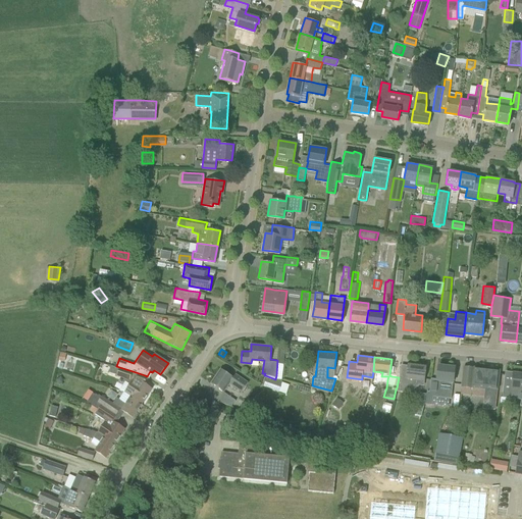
[(399,374),(399,377),(397,387),(406,388),(406,386),(408,385),(413,386),(419,381),(423,382),(424,378),(425,373),(426,363),(407,361),(406,374),(399,374)]
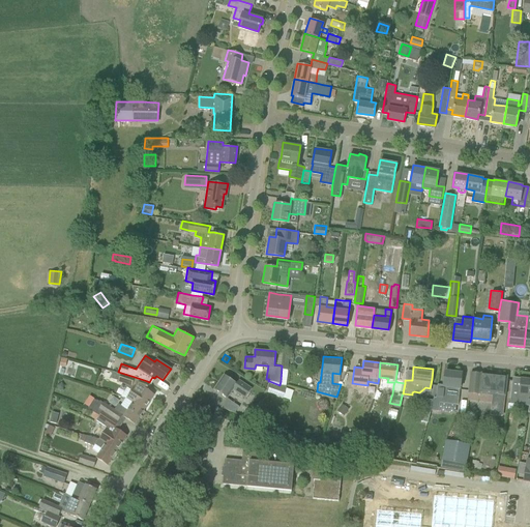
[(111,377),(119,379),(121,373),(118,372),(113,370),(111,377)]
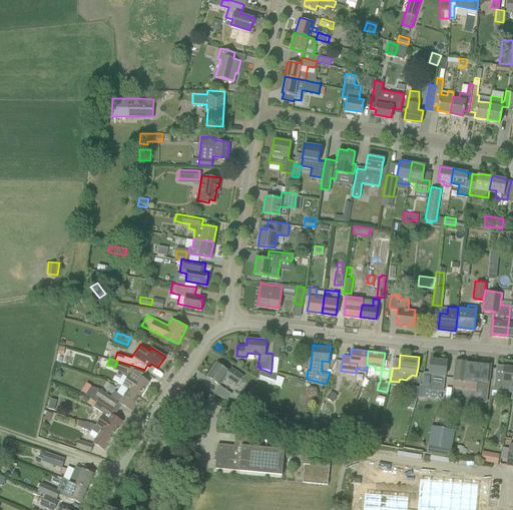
[(419,386),(416,396),(424,397),(425,388),(443,390),(443,383),(445,371),(446,360),(430,359),(429,371),(423,370),(421,383),(420,382),(419,386)]
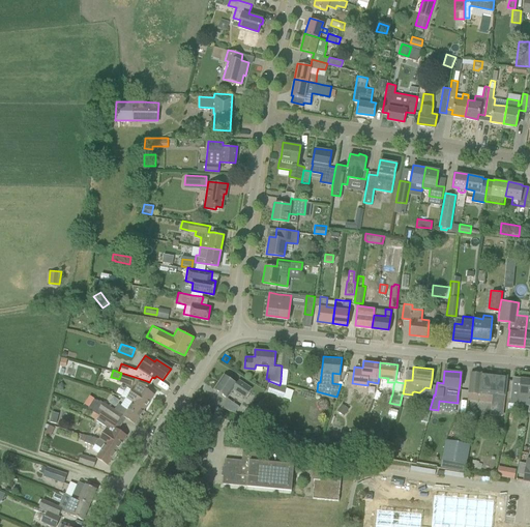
[(469,381),(468,391),(478,392),(493,393),(492,400),(492,404),(490,411),(497,412),(502,413),(503,405),(504,392),(505,384),(506,374),(489,372),(470,371),(469,381)]
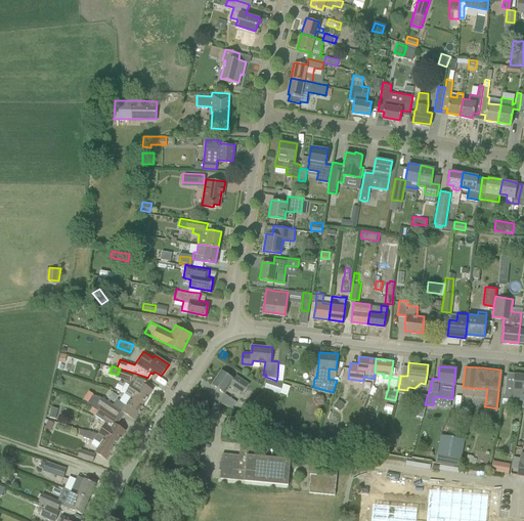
[(120,368),(118,376),(131,380),(133,373),(120,368)]
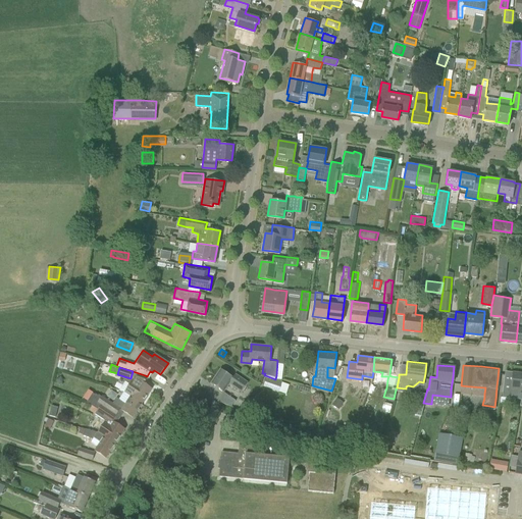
[(228,380),(242,390),(248,380),(235,371),(232,375),(220,367),(210,381),(222,390),(228,380)]
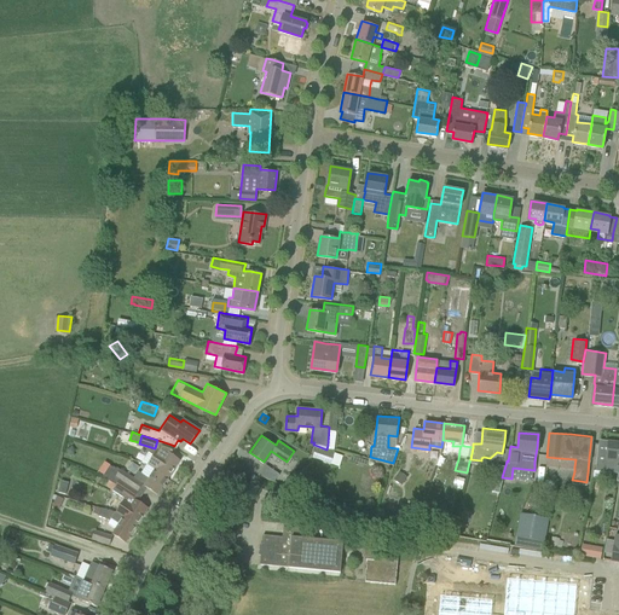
[(595,468),(618,471),(618,459),(618,439),(600,436),(595,468)]
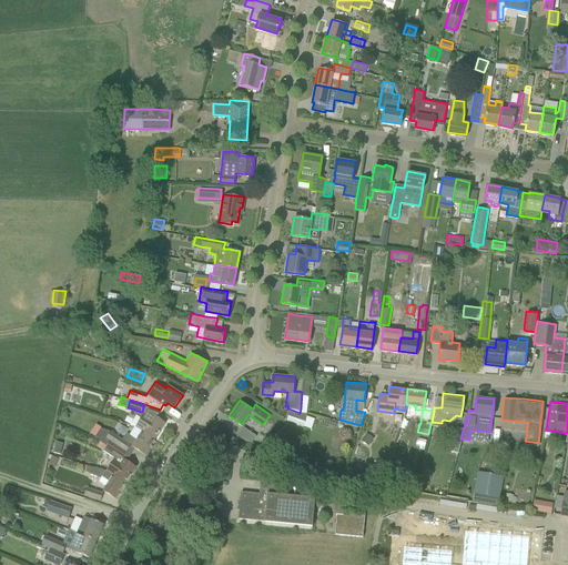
[(306,412),(306,411),(301,409),(300,413),(288,409),(285,419),(303,425),(303,424),(311,427),(314,416),(306,414),(307,412),(306,412)]
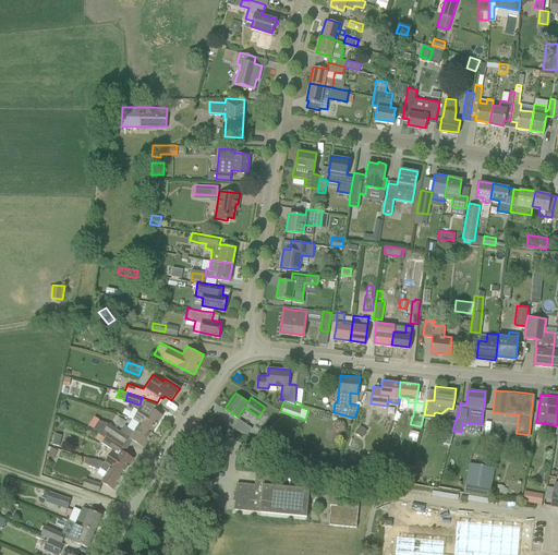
[(133,418),(140,421),(152,430),(161,414),(154,409),(142,406),(133,418)]
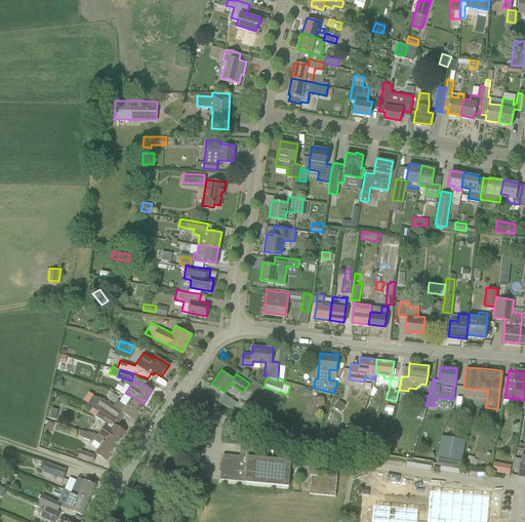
[(218,401),(233,406),(236,402),(237,401),(225,392),(218,401)]
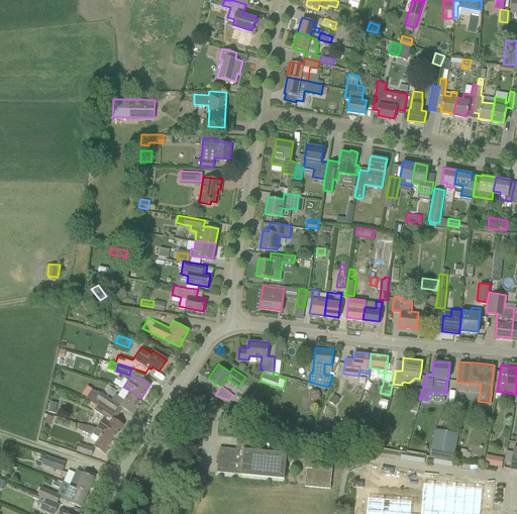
[(414,389),(410,400),(413,401),(418,402),(419,399),(422,389),(417,387),(414,389)]
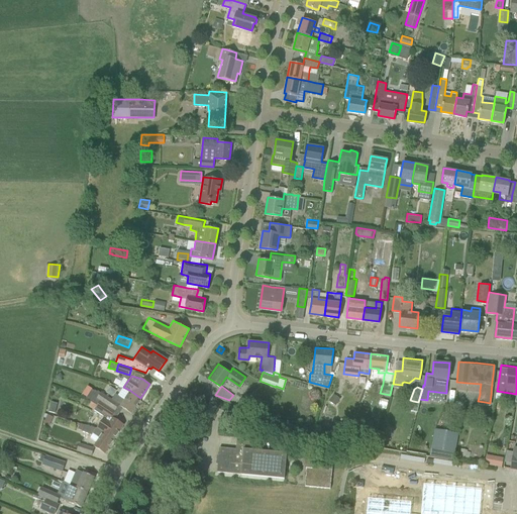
[(140,398),(129,390),(124,398),(117,394),(113,400),(100,391),(100,392),(97,390),(94,389),(92,388),(86,397),(90,398),(98,403),(100,401),(100,400),(114,410),(118,404),(131,412),(140,398)]
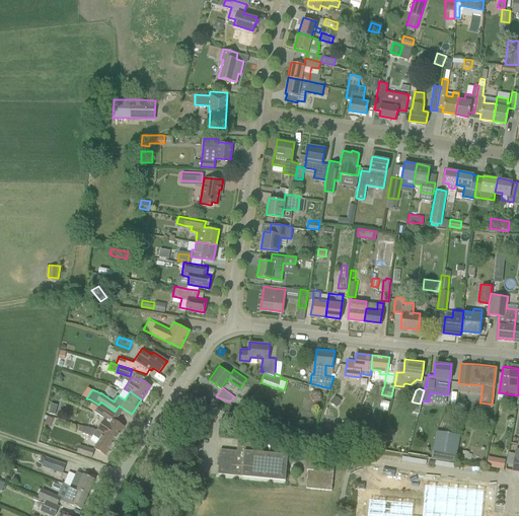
[(328,400),(336,404),(341,398),(334,393),(328,400)]
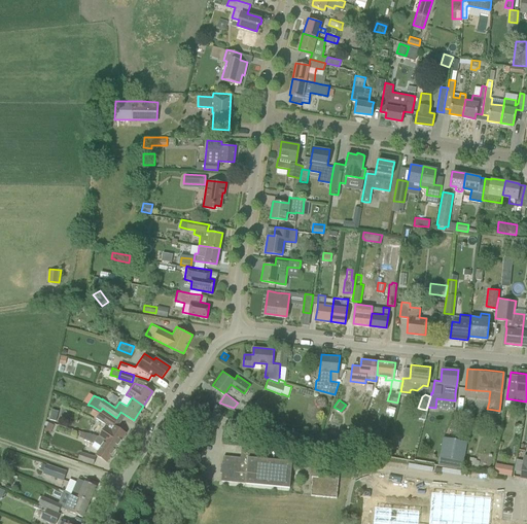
[(112,424),(116,418),(102,408),(102,409),(100,411),(97,416),(106,422),(107,421),(112,424)]
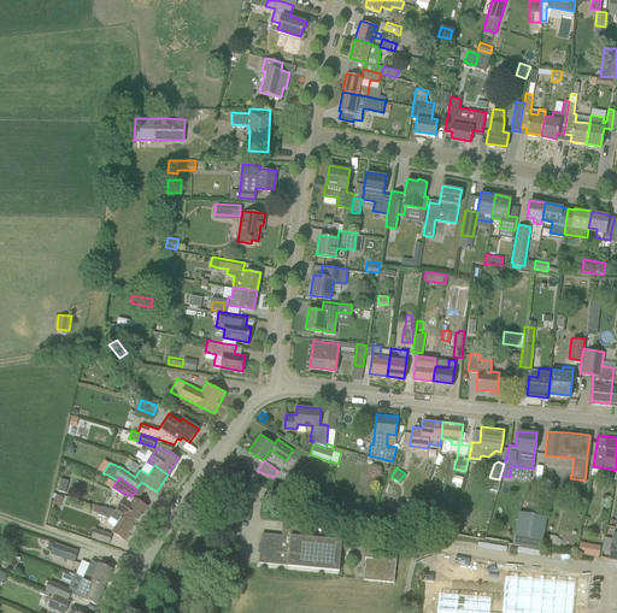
[(68,479),(60,478),(58,489),(65,490),(68,479)]
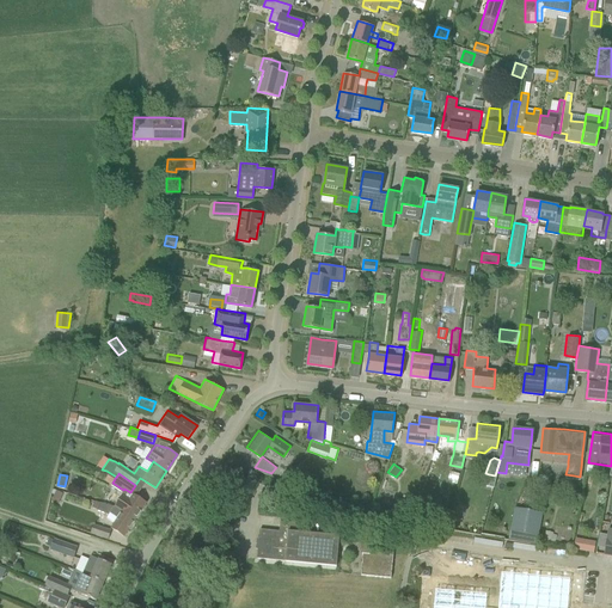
[(57,502),(62,492),(56,489),(51,499),(57,502)]
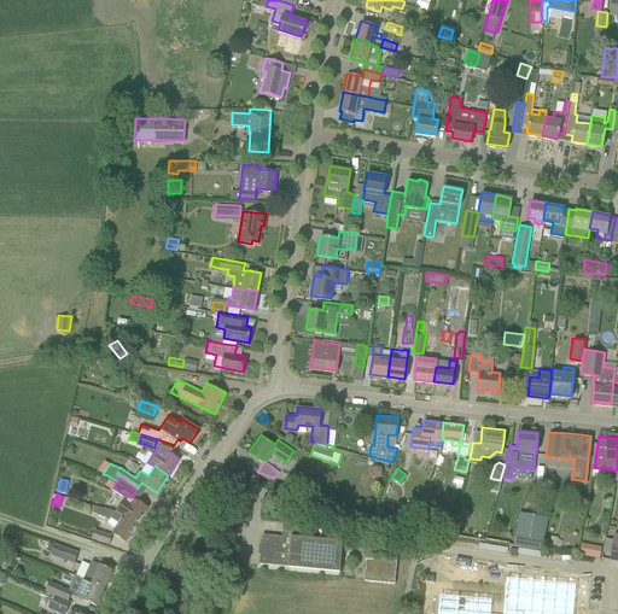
[(123,515),(136,524),(147,507),(134,497),(130,503),(122,498),(115,510),(116,510),(123,515)]
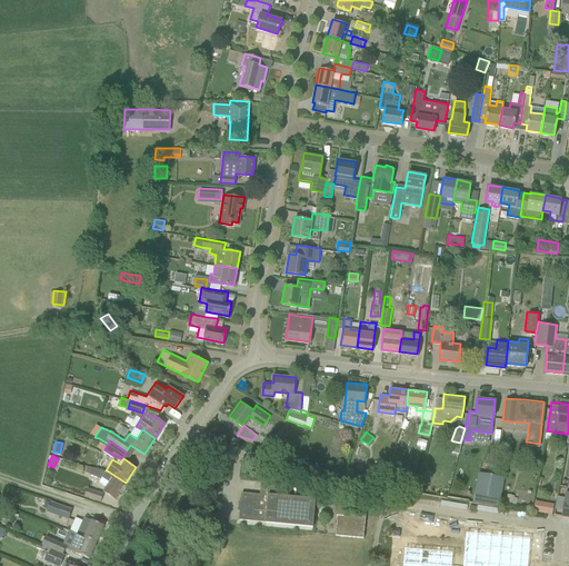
[(115,498),(126,483),(113,475),(107,470),(92,466),(90,473),(100,477),(108,483),(103,490),(115,498)]
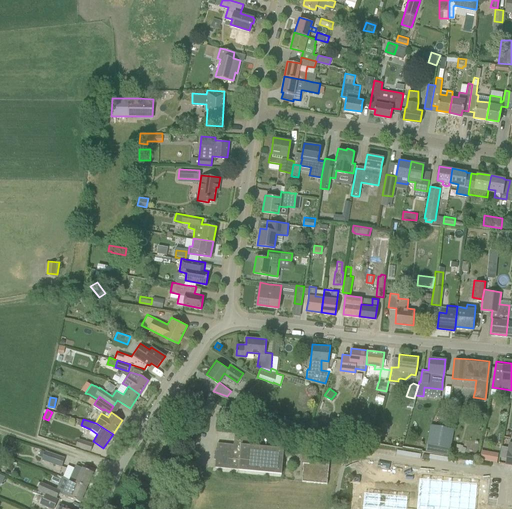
[(430,423),(425,450),(448,454),(453,428),(430,423)]
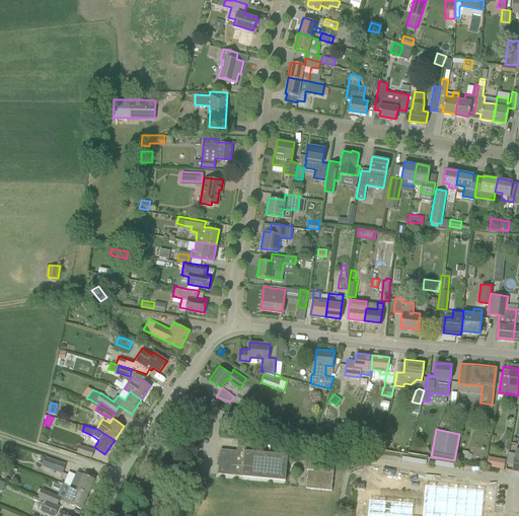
[(265,443),(237,440),(237,448),(220,447),(218,471),(241,474),(285,478),(288,453),(264,451),(265,443)]
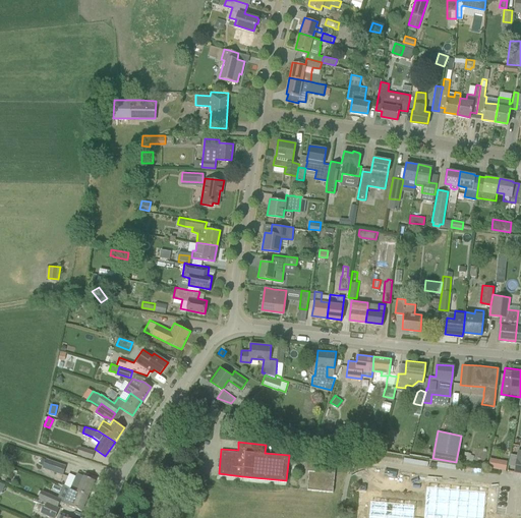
[(77,453),(92,457),(94,450),(79,446),(77,453)]
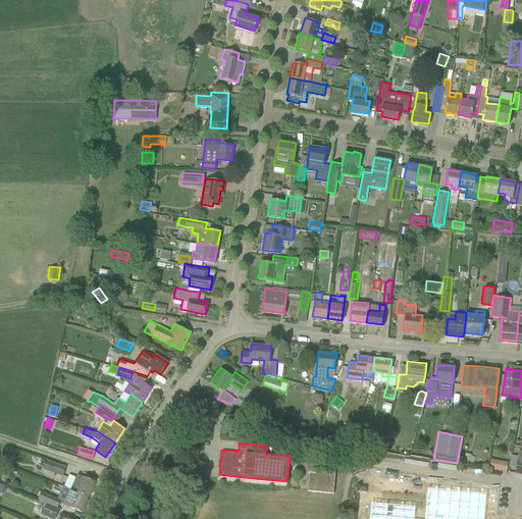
[(472,453),(466,451),(464,460),(470,461),(472,453)]
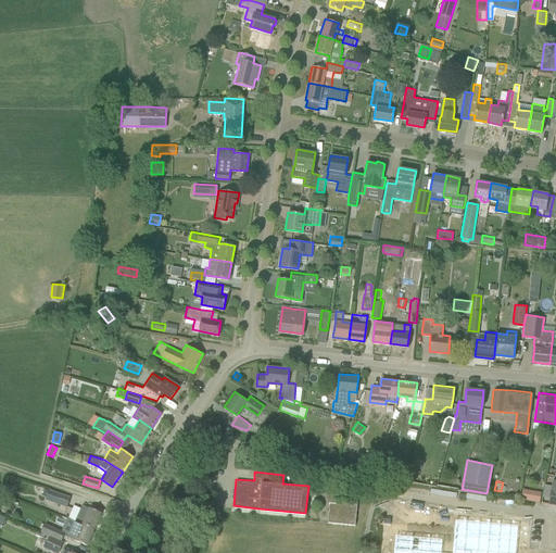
[(11,485),(4,482),(1,491),(8,493),(11,485)]
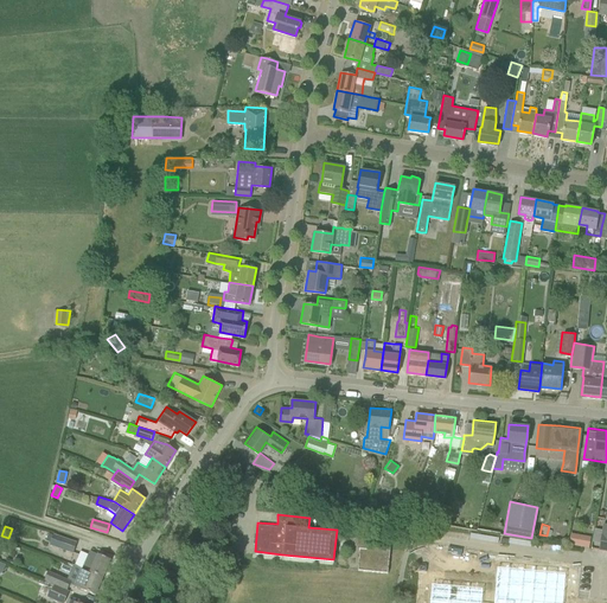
[(590,536),(570,532),(569,543),(588,546),(590,536)]
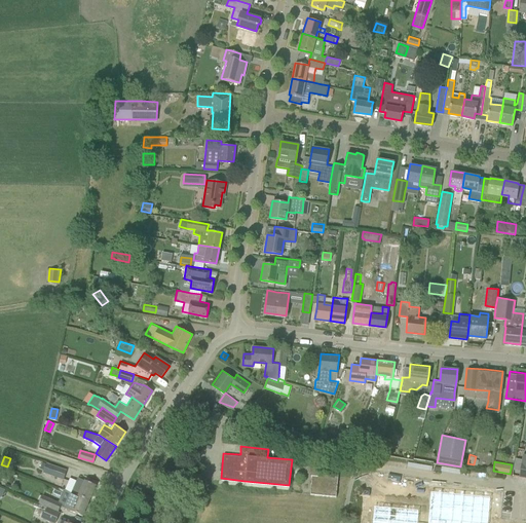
[(46,462),(44,469),(43,471),(63,478),(66,469),(46,462)]
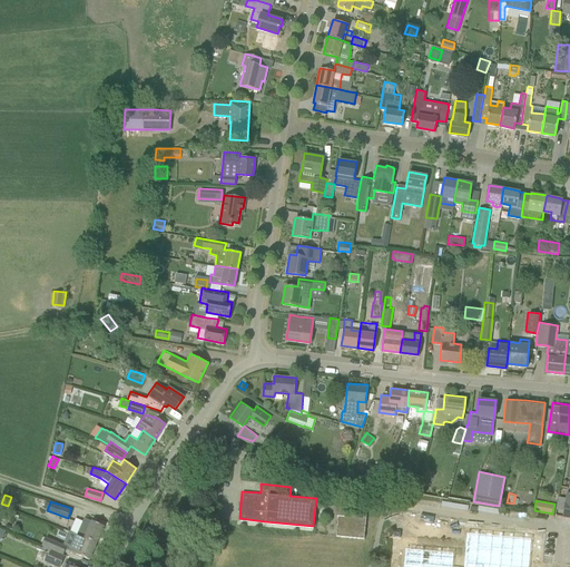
[(336,534),(364,537),(366,512),(357,512),(357,510),(346,509),(346,506),(337,506),(336,515),(337,515),(336,534)]
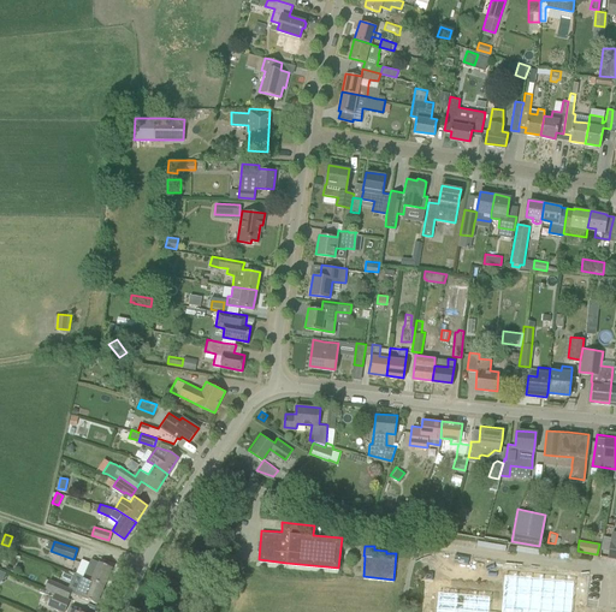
[(86,569),(82,576),(90,580),(104,586),(112,568),(90,558),(86,569)]
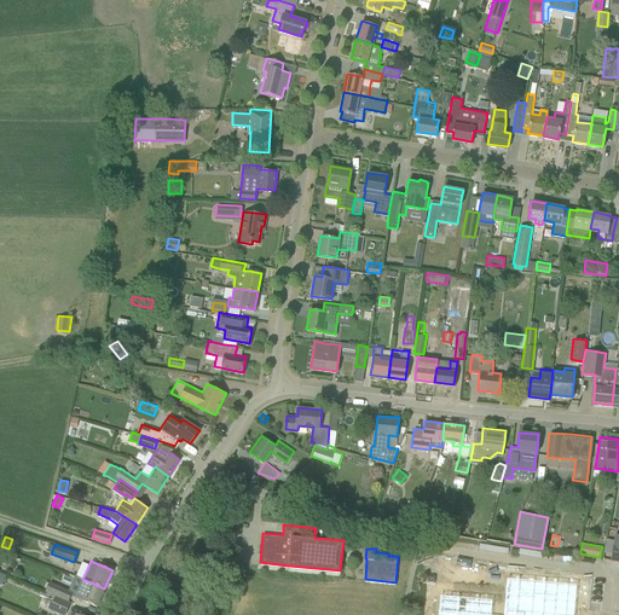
[(573,614),(577,582),(507,576),(502,614),(490,614),(492,598),(440,593),(437,614),(573,614)]
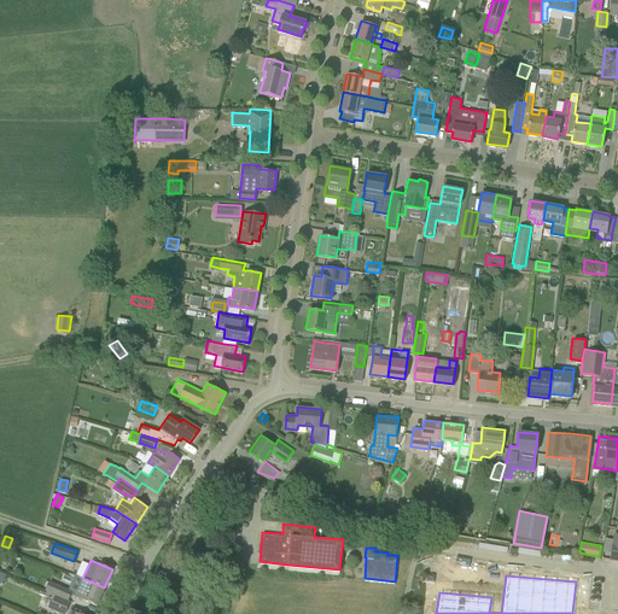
[(91,582),(82,578),(75,596),(97,606),(104,588),(91,582)]
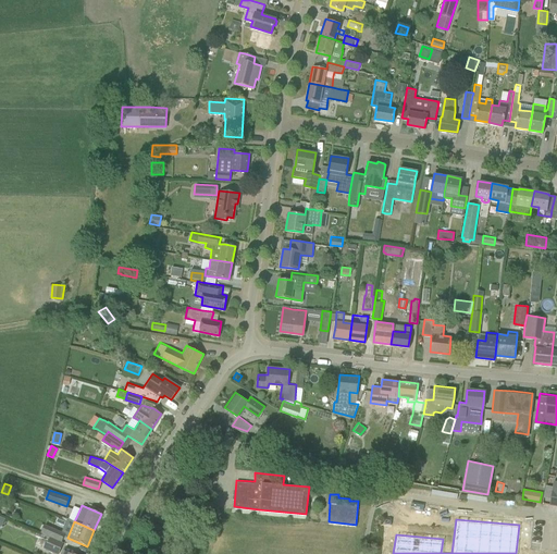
[(44,524),(40,531),(44,533),(49,536),(60,540),(61,541),(64,532),(44,524)]
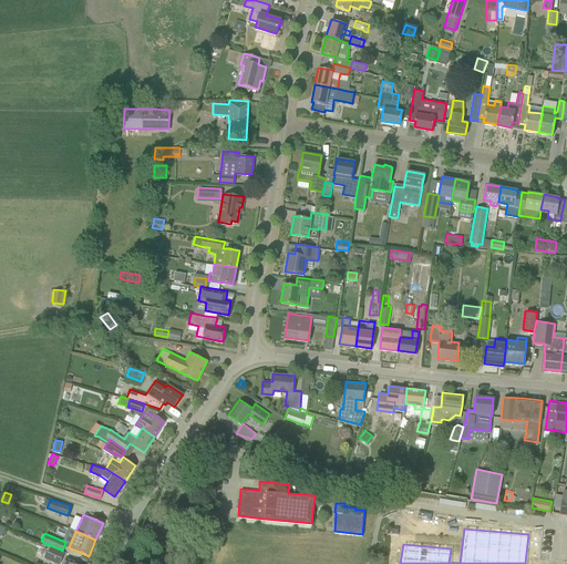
[(61,550),(50,545),(49,549),(45,557),(59,563),(64,551),(62,551),(61,550)]
